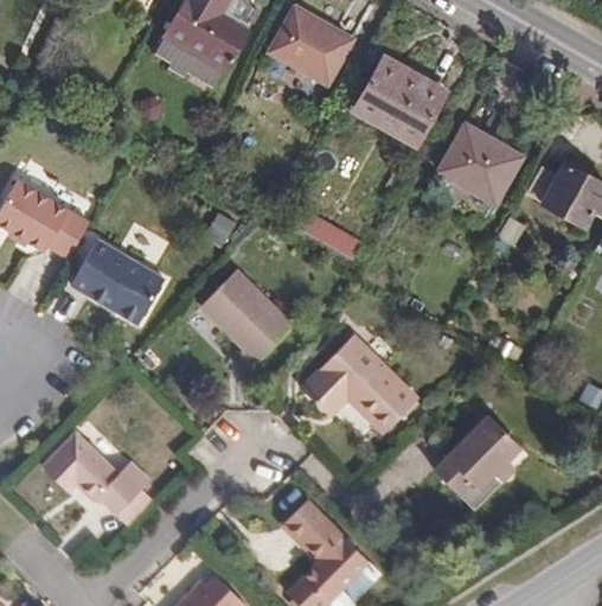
[(228,76),(249,37),(225,24),(236,4),(230,0),(192,0),(170,44),(228,76)]
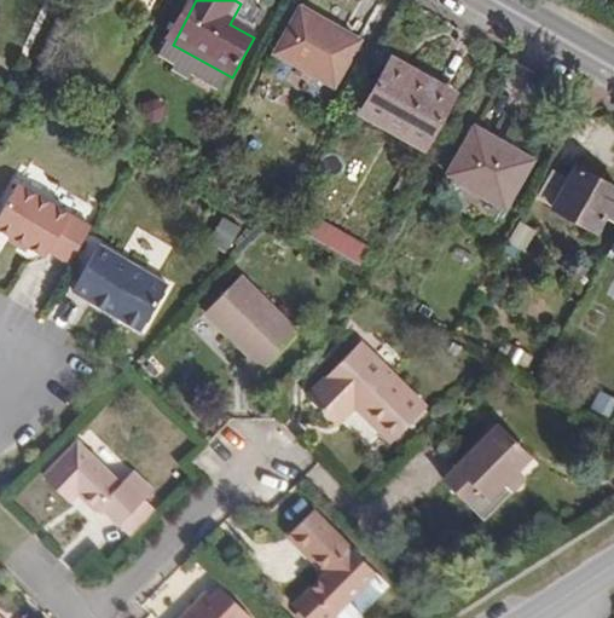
[(336,91),(359,47),(301,16),(279,59),(336,91)]
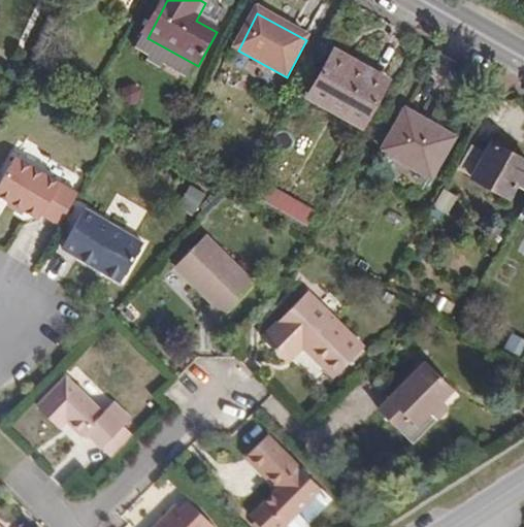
[(364,134),(388,87),(335,58),(310,104),(364,134)]
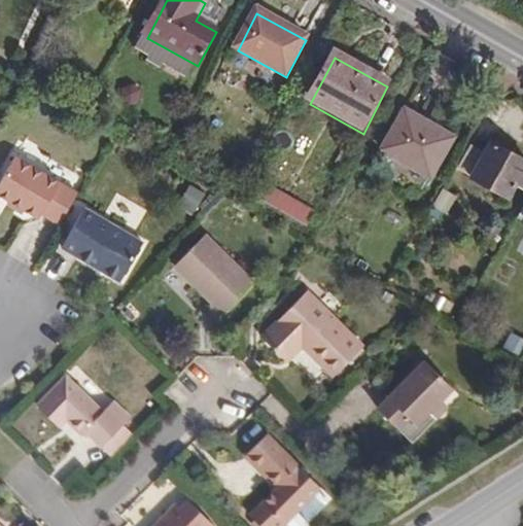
[(432,179),(454,140),(404,112),(382,151),(432,179)]
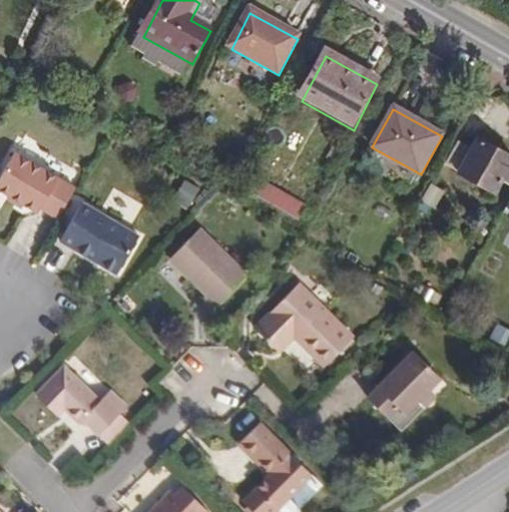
[(504,181),(508,172),(508,156),(481,141),(463,175),(497,194),(504,181)]
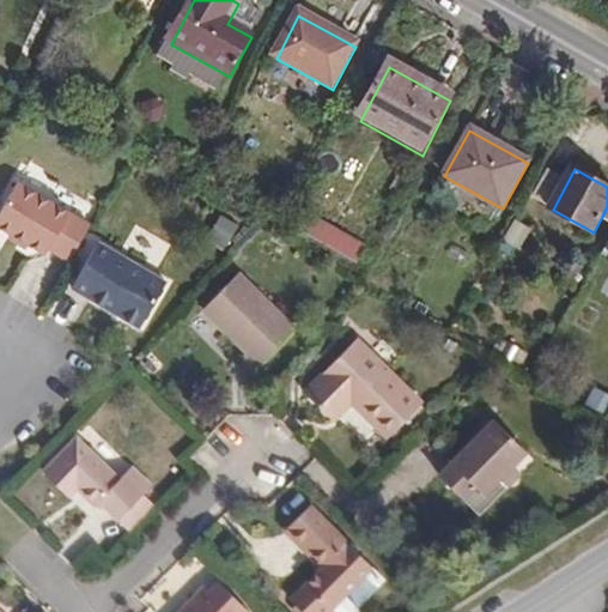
[(74,255),(95,218),(20,177),(0,214),(0,220),(24,234),(50,248),(53,243),(74,255)]
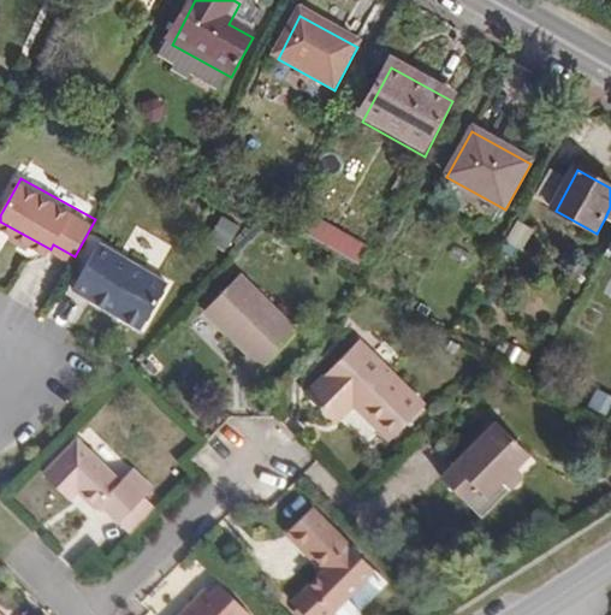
[(233,243),(243,224),(226,214),(215,235),(233,243)]
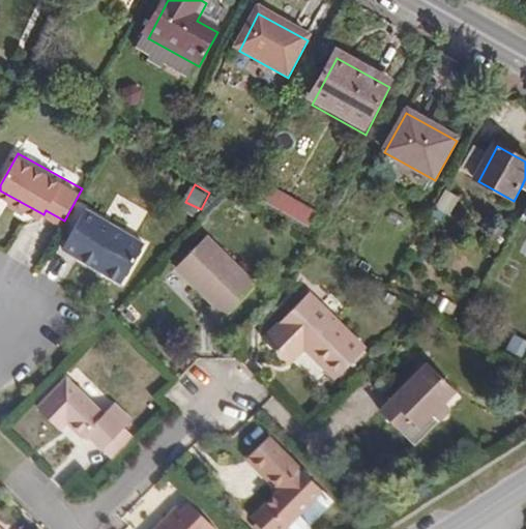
[(148,236),(87,203),(66,243),(107,265),(127,275),(133,265),(142,247),(148,236)]
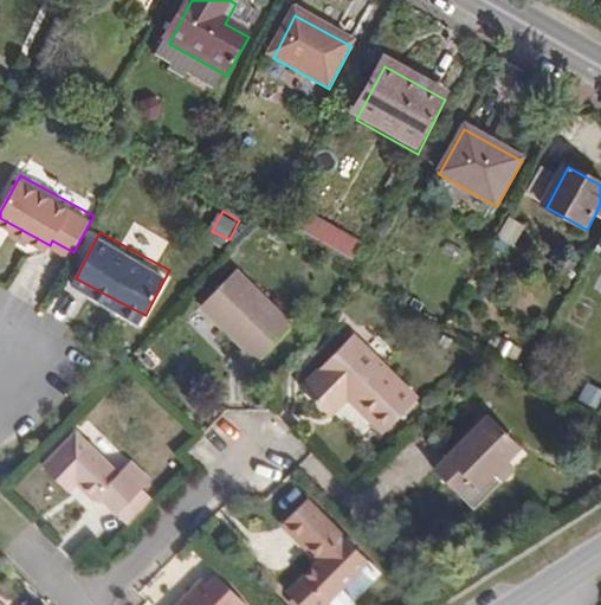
[(293,323),(237,269),(201,308),(221,328),(241,349),(238,354),(253,367),(293,323)]
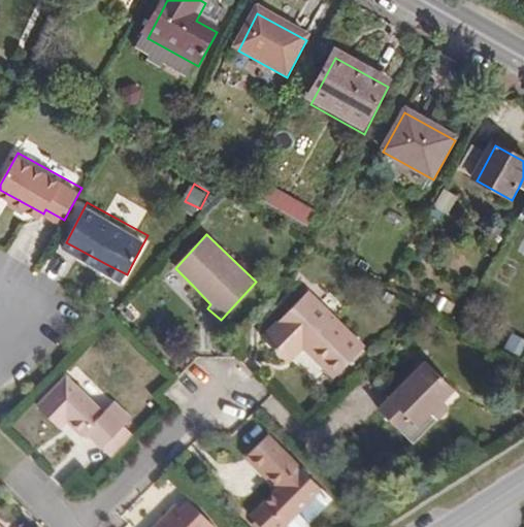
[(141,246),(132,264),(143,270),(154,252),(141,246)]
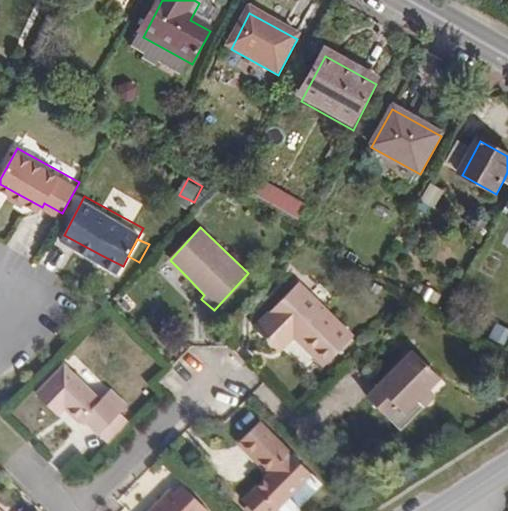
[(352,335),(300,282),(254,327),(274,348),(291,332),(322,363),(352,335)]
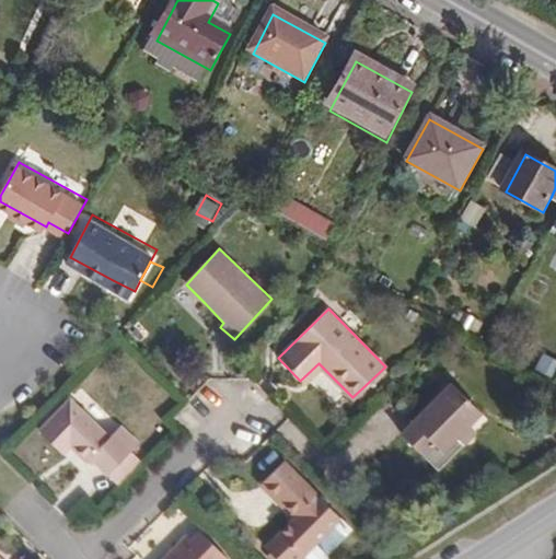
[(478,339),(487,324),(468,315),(461,329),(478,339)]
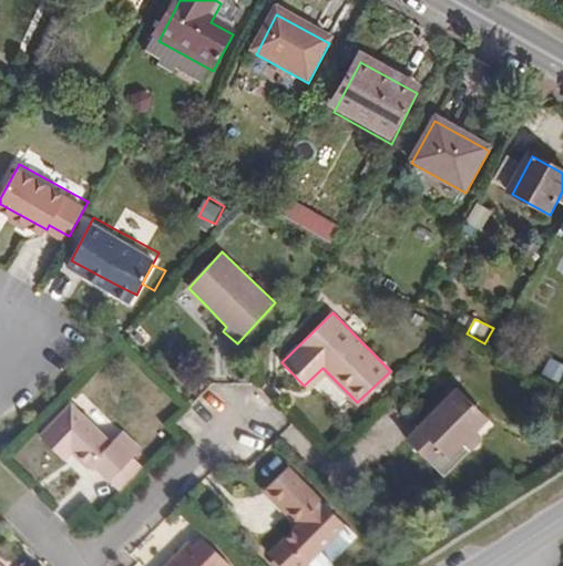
[(477,430),(490,418),(461,388),(407,436),(442,474),(470,451),(462,443),(477,430)]
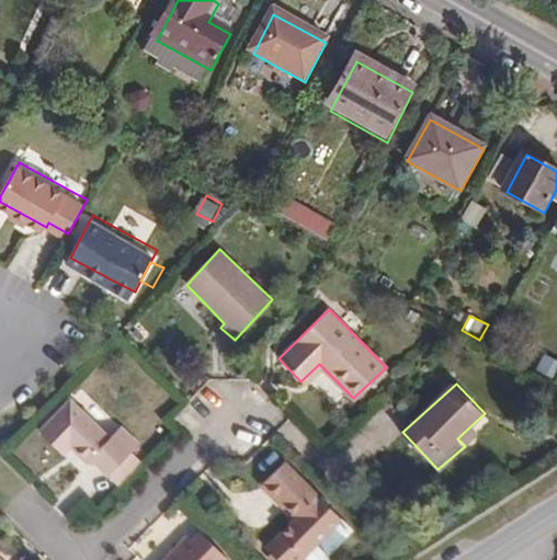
[(112,437),(75,401),(44,434),(68,456),(71,453),(75,449),(90,464),(95,457),(112,472),(141,441),(124,425),(112,437)]
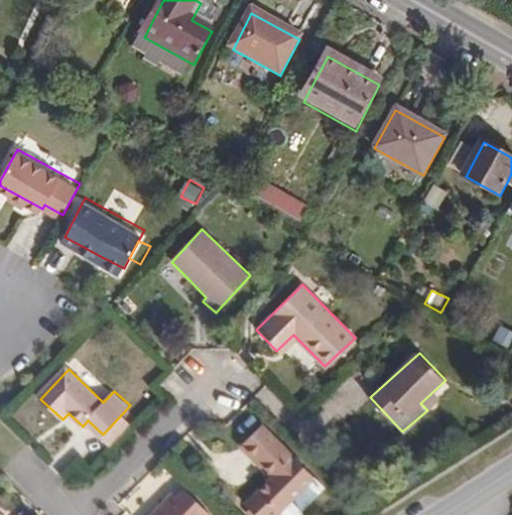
[(427,410),(440,399),(433,391),(420,403),(427,410)]
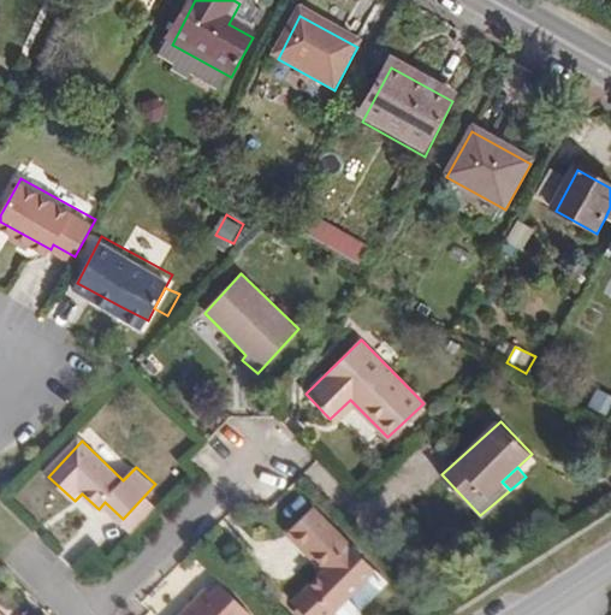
[(325,614),(336,605),(372,571),(375,567),(316,509),(291,533),(316,559),(322,559),(327,563),(295,596),(314,614),(325,614)]
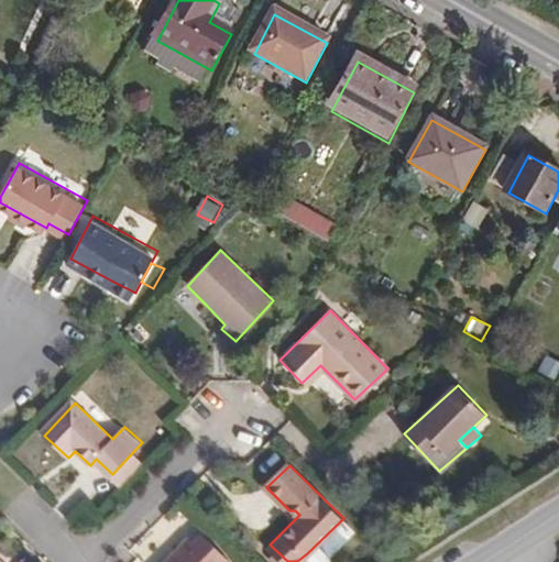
[(333,561),(332,558),(327,552),(350,530),(340,521),(307,553),(315,561),(333,561)]
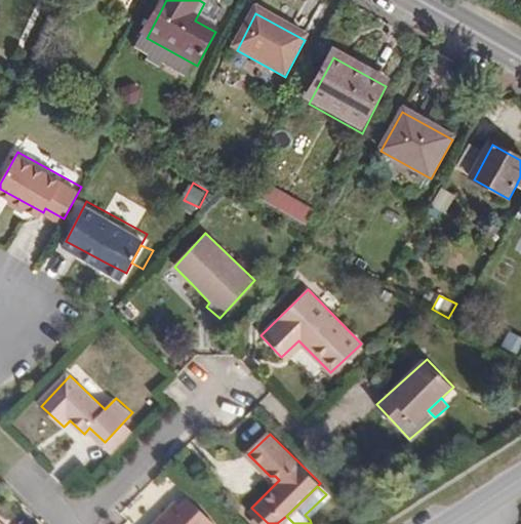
[(203,523),(177,501),(156,523),(203,523)]
